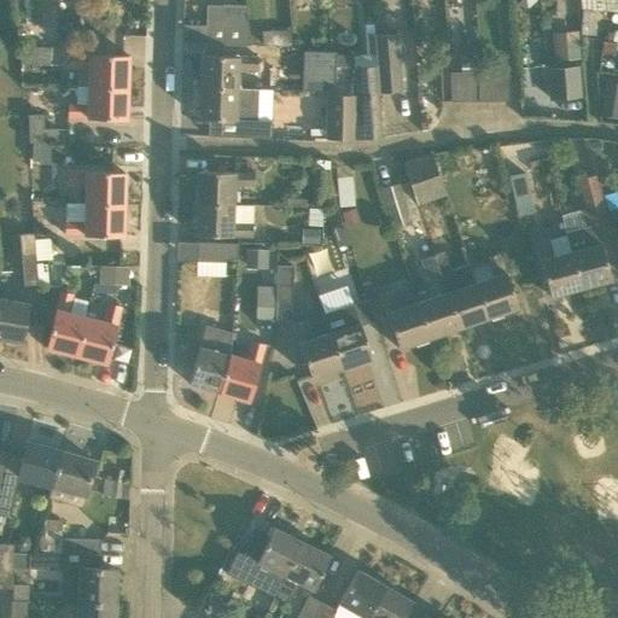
[(249,46),(246,6),(207,5),(205,28),(209,28),(209,42),(205,42),(205,44),(249,46)]
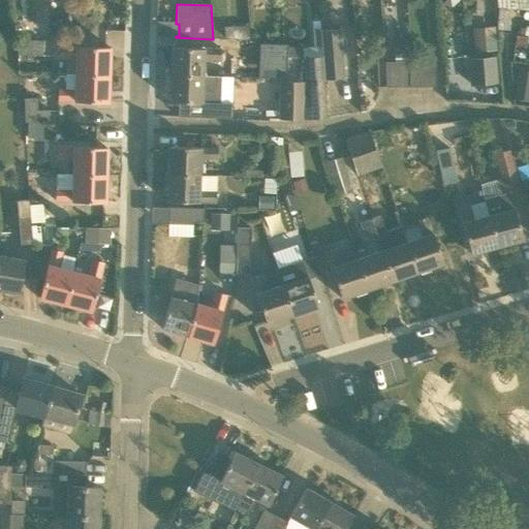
[(474,51),(497,49),(495,25),(473,27),(474,51)]
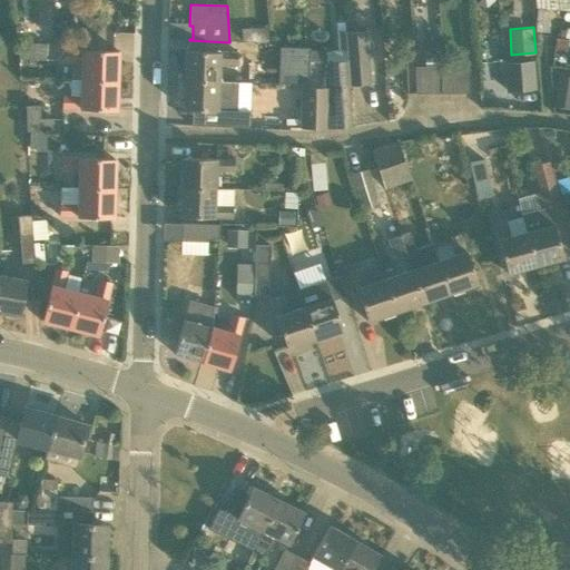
[(372,84),(370,62),(367,31),(345,33),(347,62),(346,62),(349,86),(350,86),(372,84)]
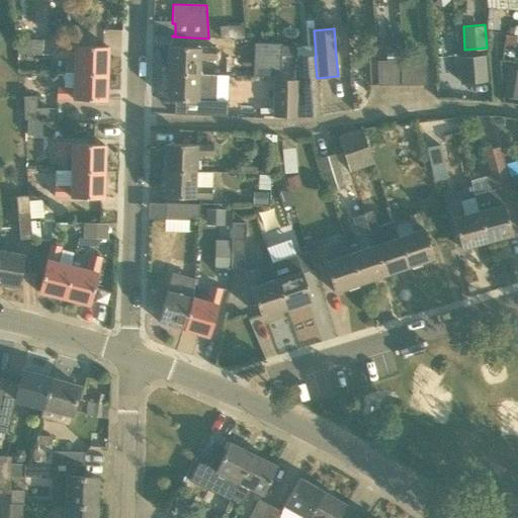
[(19,54),(41,55),(41,40),(20,39),(19,54)]
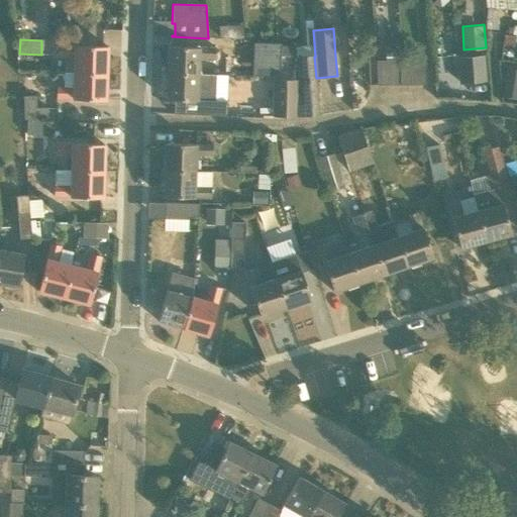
[(254,43),(253,58),(280,59),(281,44),(254,43)]
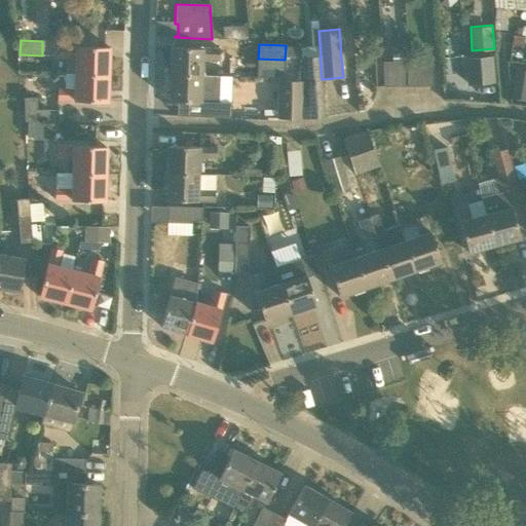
[(391,59),(406,58),(405,44),(391,44),(391,59)]
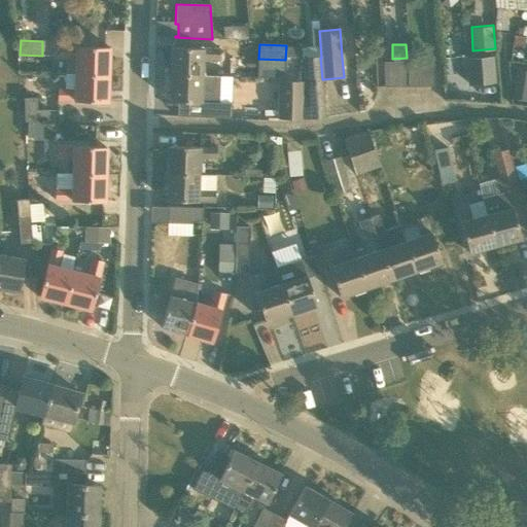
[(76,73),(108,74),(109,47),(60,45),(60,57),(76,58),(76,73)]
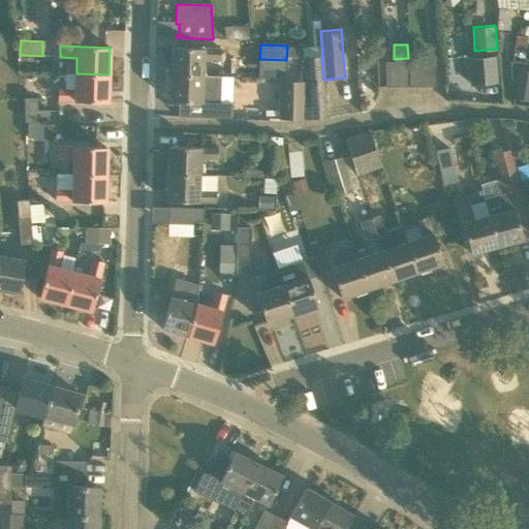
[(221,60),(221,49),(172,47),(170,74),(204,75),(204,59),(221,60)]
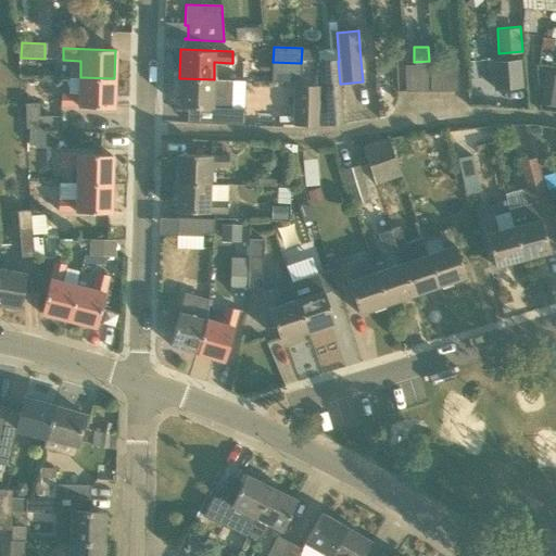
[(343,123),(341,84),(340,84),(338,61),(320,62),(319,125),(343,123)]
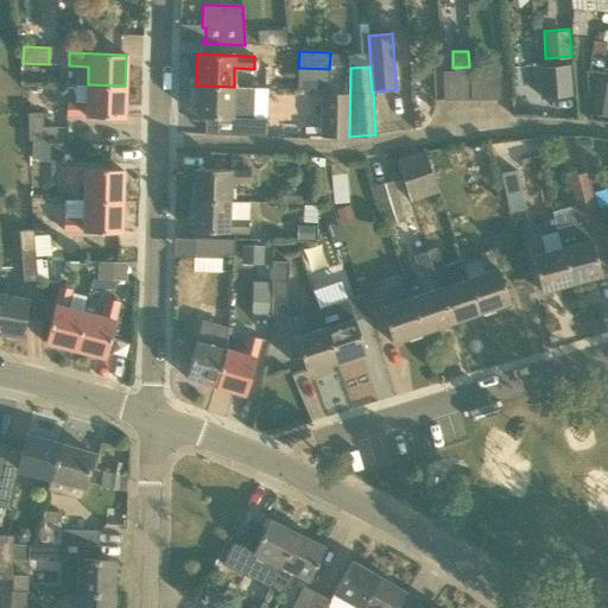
[(548,68),(550,96),(565,95),(563,67),(548,68)]
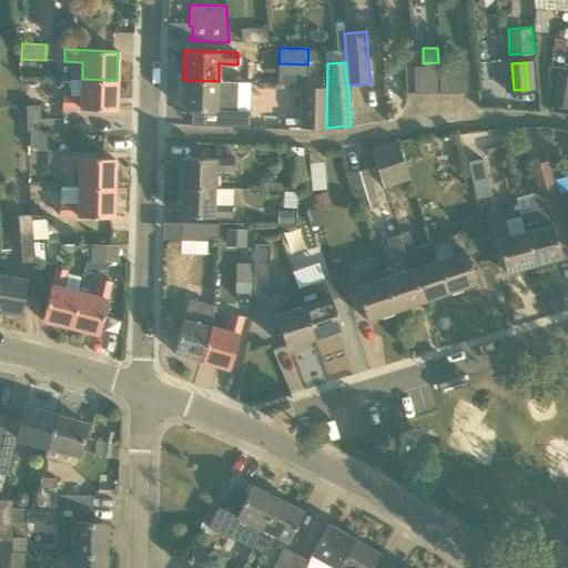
[(427,93),(427,67),(414,68),(414,93),(427,93)]
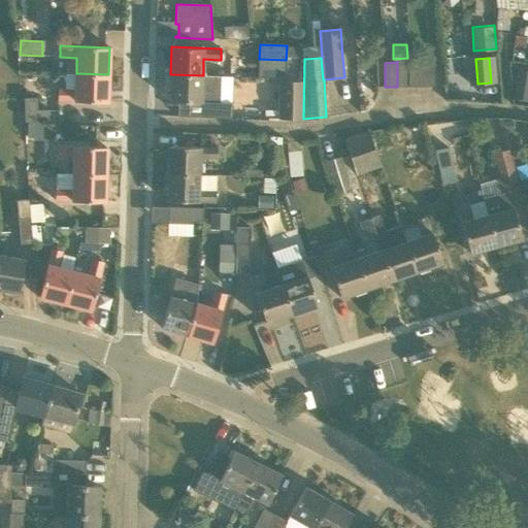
[(409,87),(408,62),(397,62),(397,87),(409,87)]
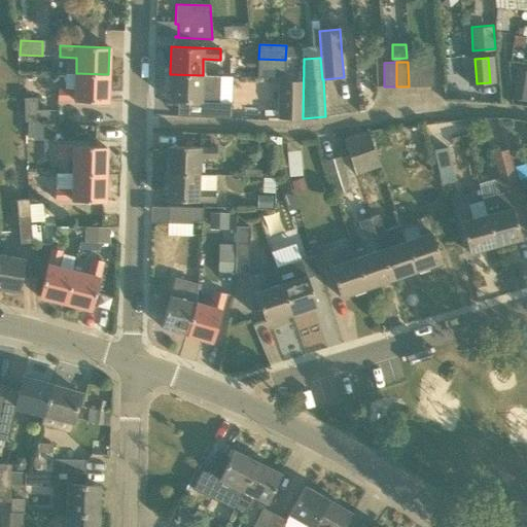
[(420,85),(420,62),(408,62),(409,86),(420,85)]
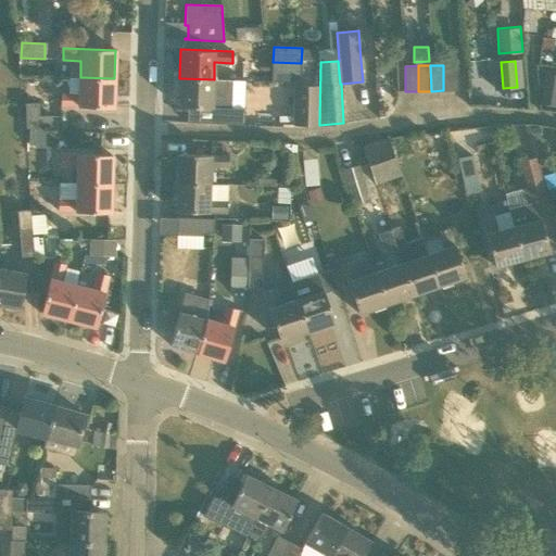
[(456,65),(443,65),(443,90),(456,90),(456,65)]
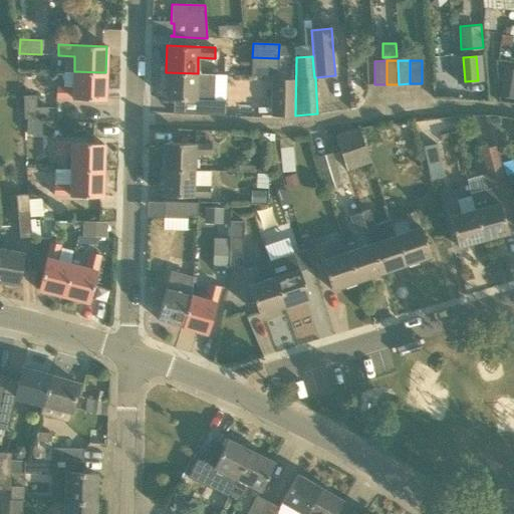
[(513,65),(504,64),(501,80),(513,82),(513,65)]
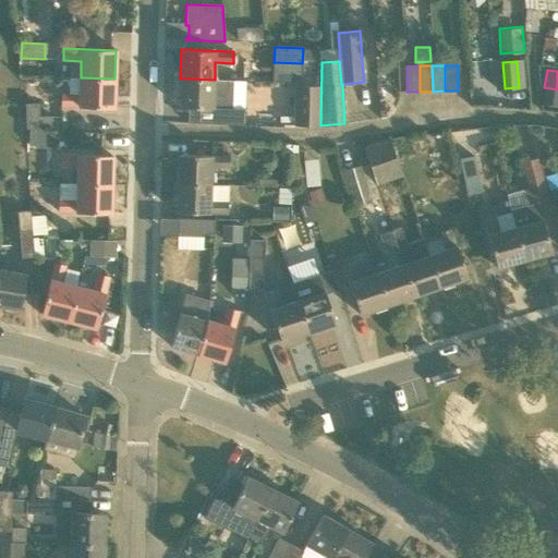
[(113,108),(114,79),(81,77),(80,95),(62,94),(61,106),(113,108)]
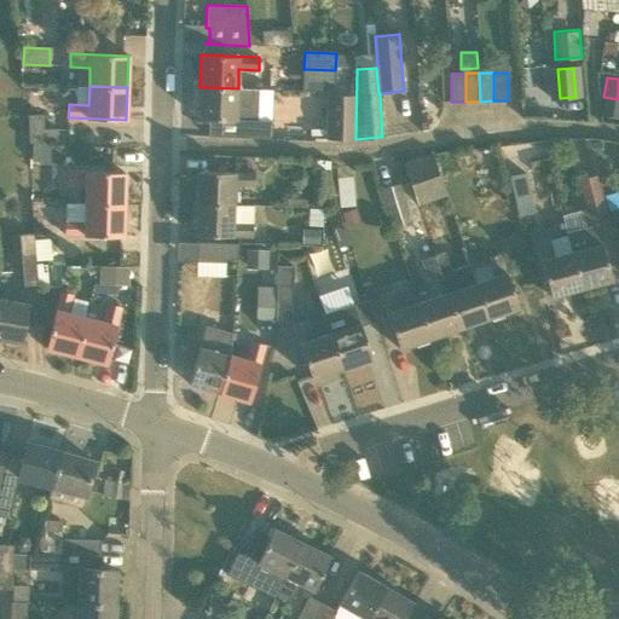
[(198,119),(208,119),(258,121),(259,90),(238,88),(200,87),(198,119)]
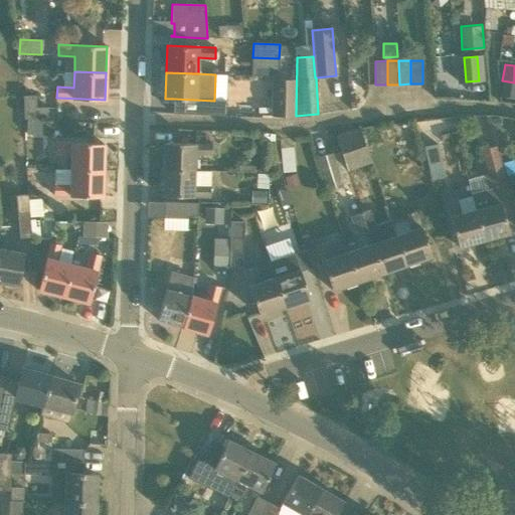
[(294,116),(294,96),(295,80),(275,80),(274,116),(294,116)]
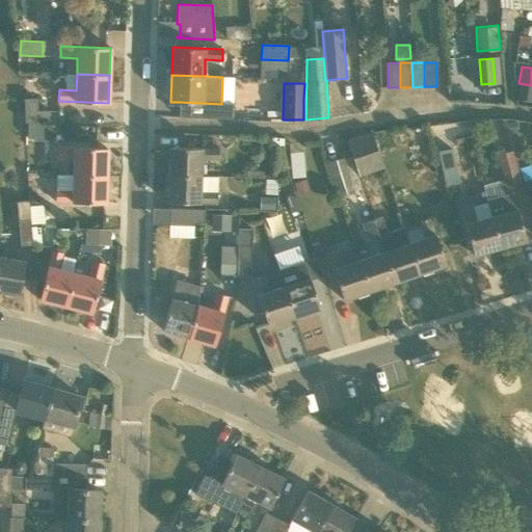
[(46,99),(25,98),(24,113),(45,113),(46,99)]
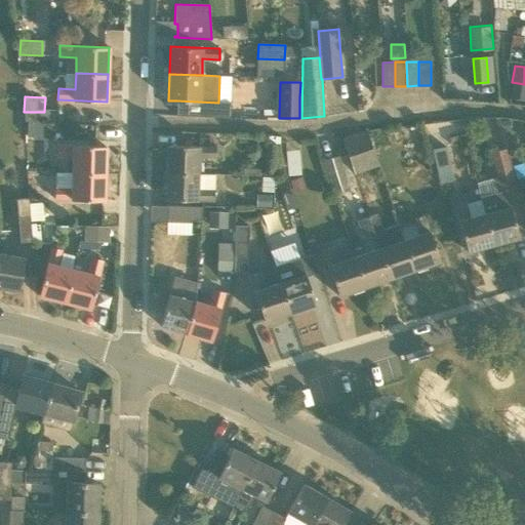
[(354,173),(378,165),(366,130),(342,138),(354,173)]
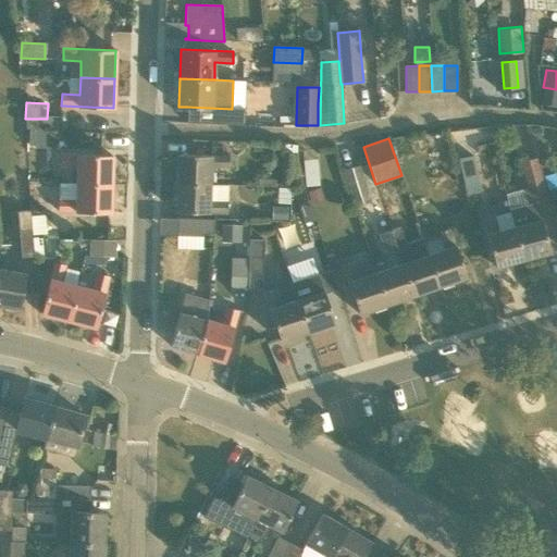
[(77,183),(111,184),(112,156),(60,153),(60,165),(77,166),(77,183)]
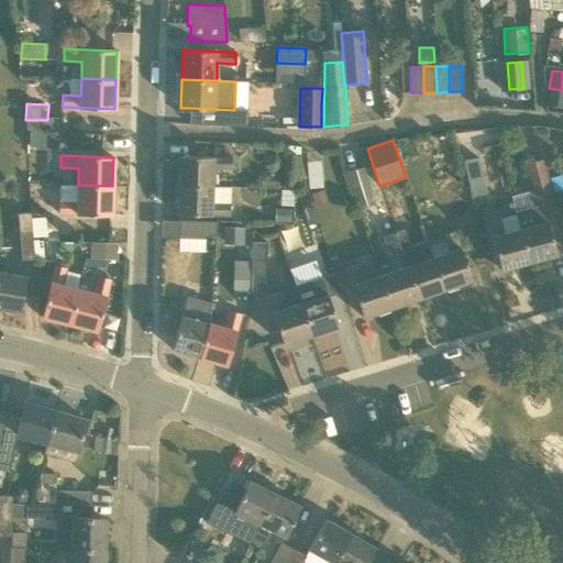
[(178,185),(212,186),(213,169),(231,169),(232,157),(179,156),(178,185)]
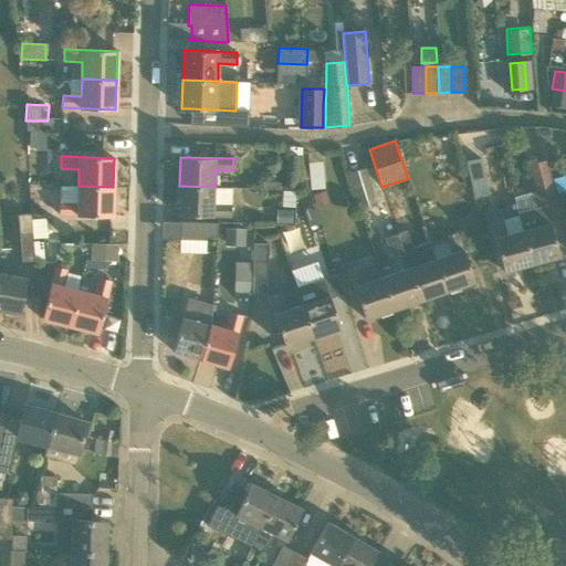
[(300,186),(301,157),(286,157),(285,185),(300,186)]
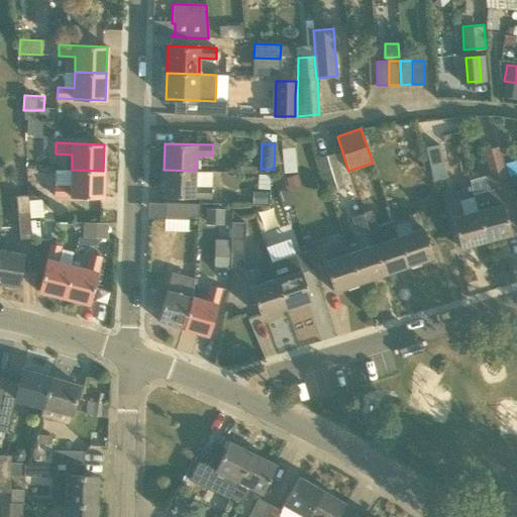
[(431,174),(445,171),(439,145),(425,148),(431,174)]
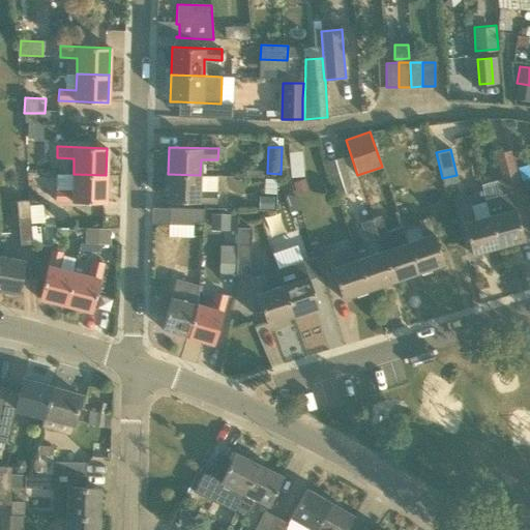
[(524,240),(512,198),(522,196),(510,151),(496,154),(503,179),(496,181),(500,195),(484,199),(489,215),(498,247),(524,240)]
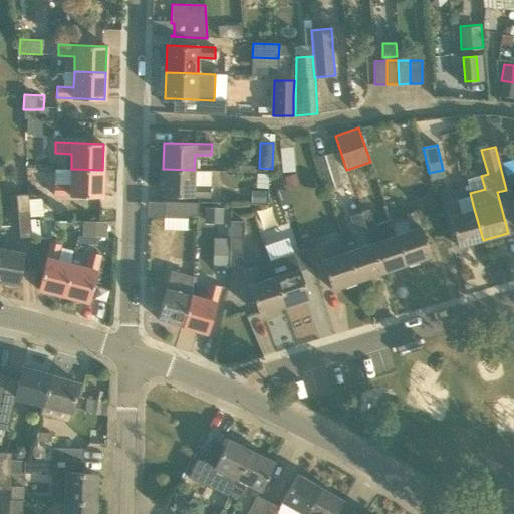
[(340,185),(336,173),(331,153),(318,157),(327,189),(340,185)]
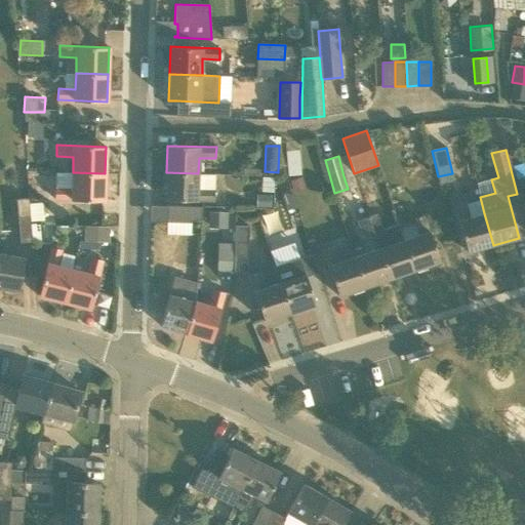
[(104,200),(105,173),(73,172),(72,189),(55,188),(55,199),(104,200)]
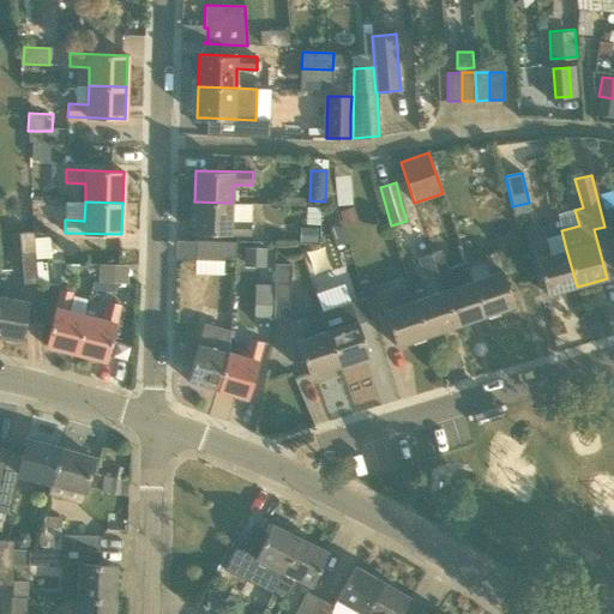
[(232,222),(232,203),(194,202),(193,233),(251,235),(251,222),(232,222)]
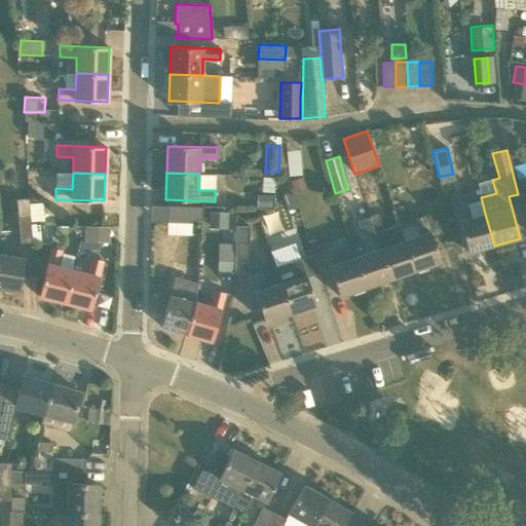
[(32,242),(31,222),(29,199),(16,200),(21,243),(32,242)]
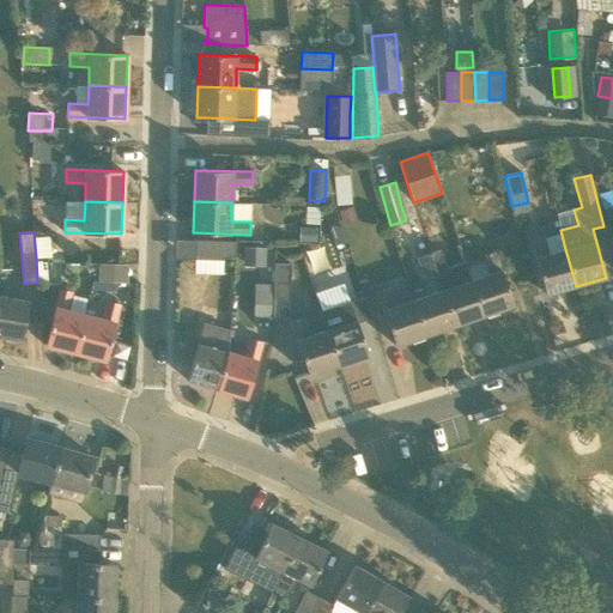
[(576,286),(565,249),(548,254),(542,235),(530,238),(545,295),(576,286)]
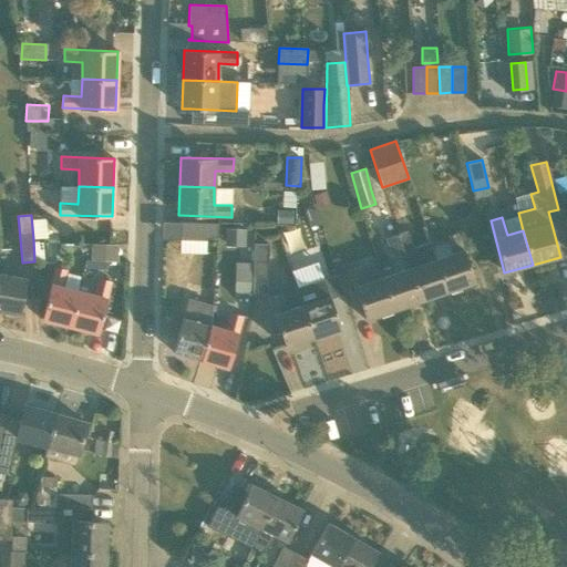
[(215,224),(203,223),(181,223),(181,239),(215,240),(215,224)]
